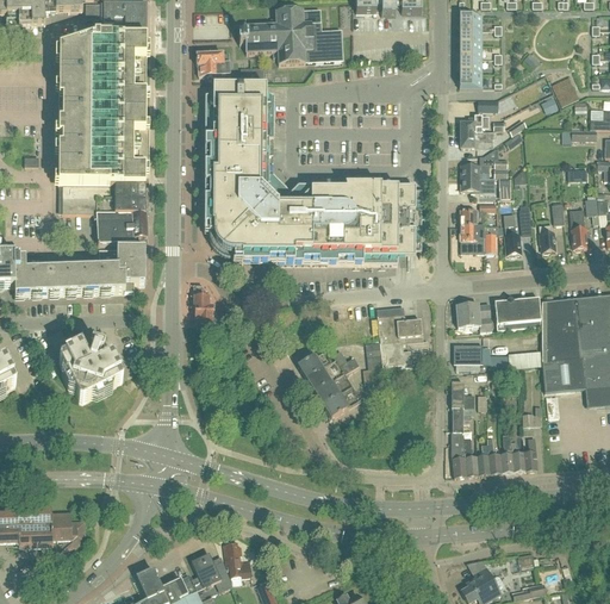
[(44,12),(43,0),(0,0),(0,12),(6,13),(6,25),(45,24),(44,12)]
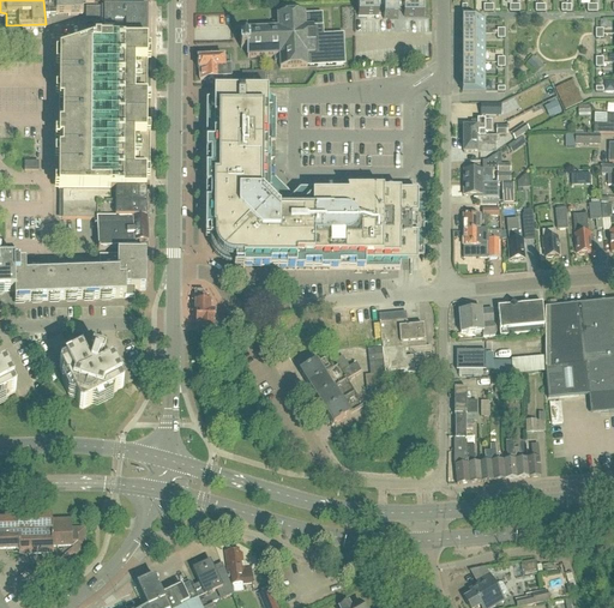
[(43,0),(44,12),(50,11),(68,11),(82,11),(82,0),(43,0)]
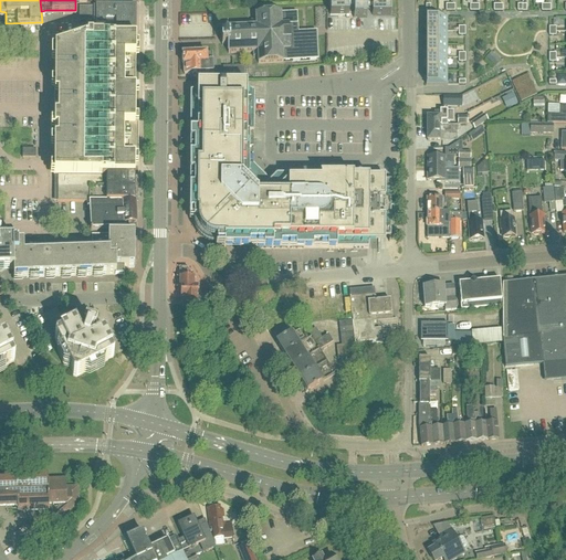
[(329,0),(329,11),(348,11),(348,9),(354,9),(354,14),(360,14),(367,14),(367,3),(371,3),(371,11),(390,11),(390,0),(329,0)]
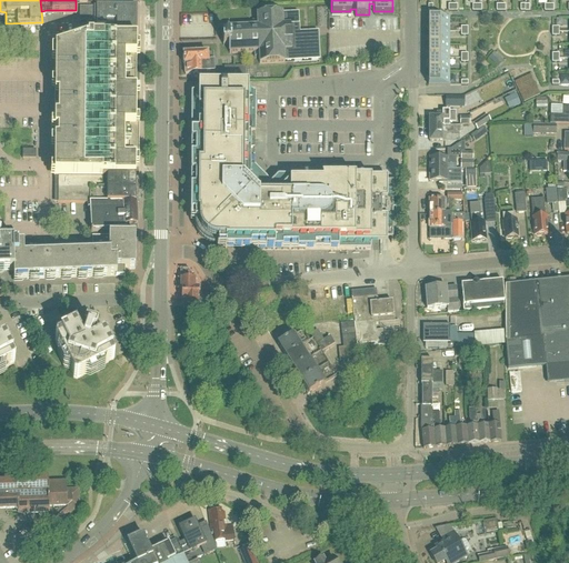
[(95,26),(126,26),(126,33),(137,33),(137,2),(96,2),(80,2),(80,17),(95,17),(95,26)]
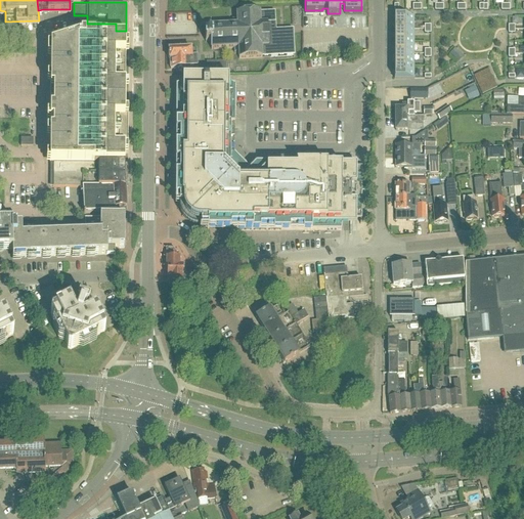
[(275,27),(274,8),(236,10),(236,15),(232,16),(232,22),(210,23),(210,31),(205,32),(205,38),(211,38),(211,46),(234,45),(234,50),(238,50),(238,55),(295,52),(294,42),(293,26),(275,27)]
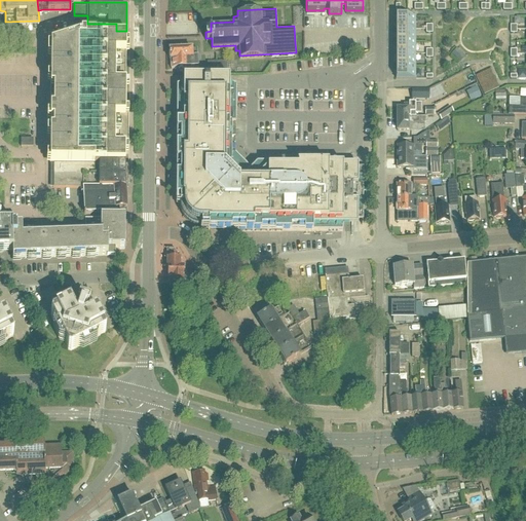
[(413,26),(415,26),(415,13),(416,13),(416,12),(396,12),(396,26),(413,26)]
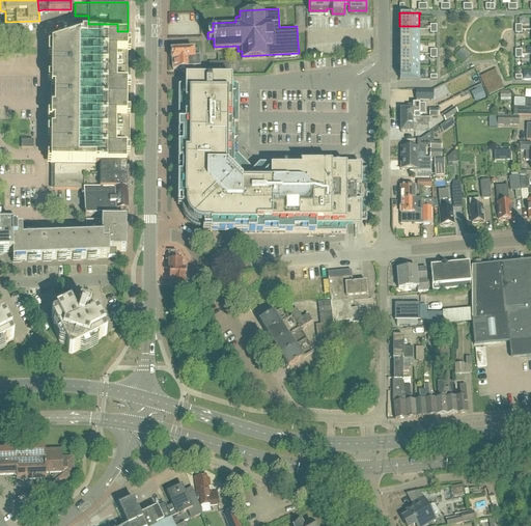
[(399,26),(399,38),(419,38),(419,26),(417,26),(399,26)]
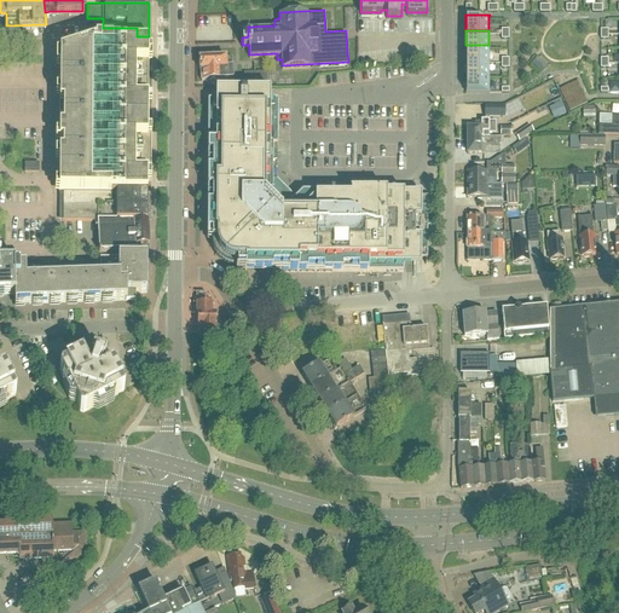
[(146,38),(94,36),(94,39),(61,50),(59,188),(63,188),(146,189),(148,38),(146,38)]
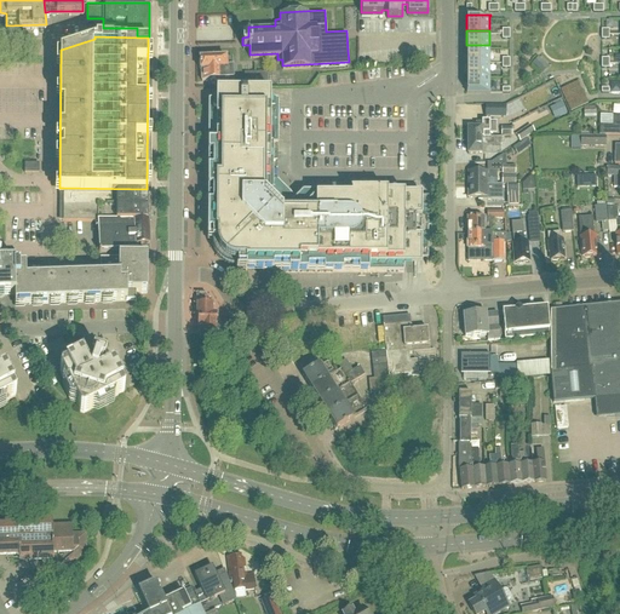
[(489,59),(489,45),(466,45),(466,59),(487,59),(489,59)]
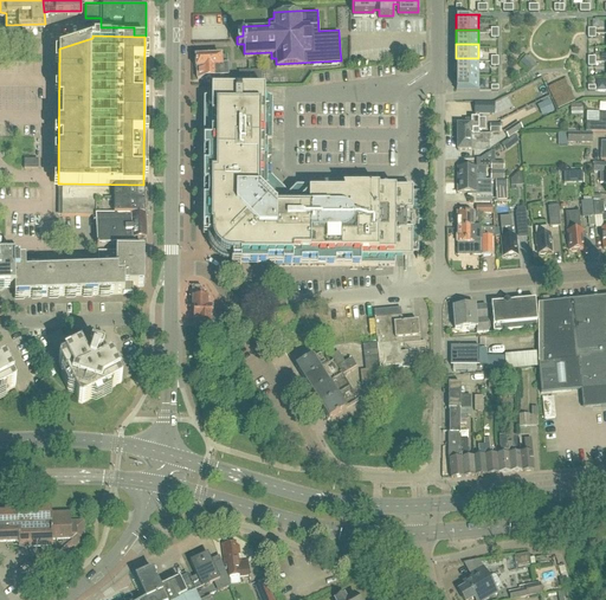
[(221,53),(195,55),(195,57),(194,57),(194,58),(194,60),(195,63),(195,66),(197,66),(198,76),(218,75),(218,77),(227,77),(226,53),(221,53)]
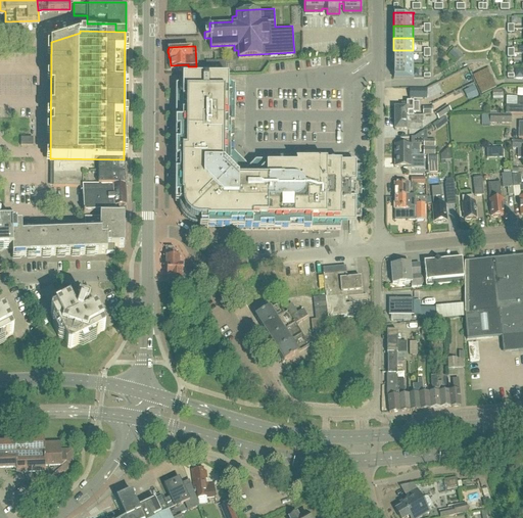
[(414,62),(413,50),(411,50),(393,50),(393,62),(411,62),(414,62)]
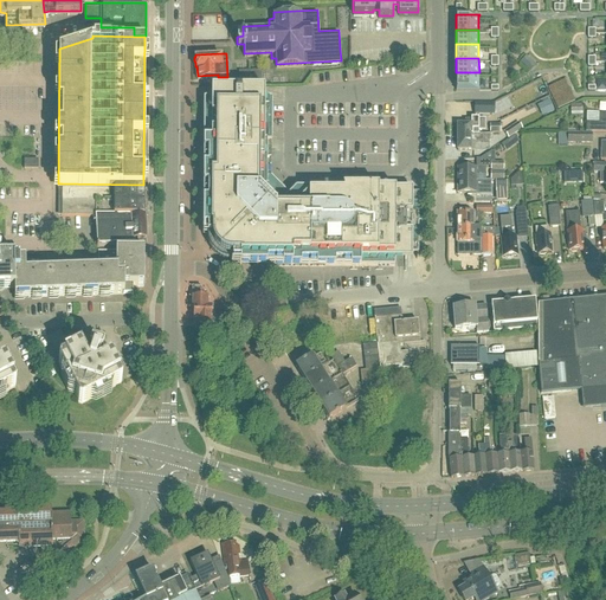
[(250,81),(262,81),(260,65),(239,66),(239,81),(250,81)]
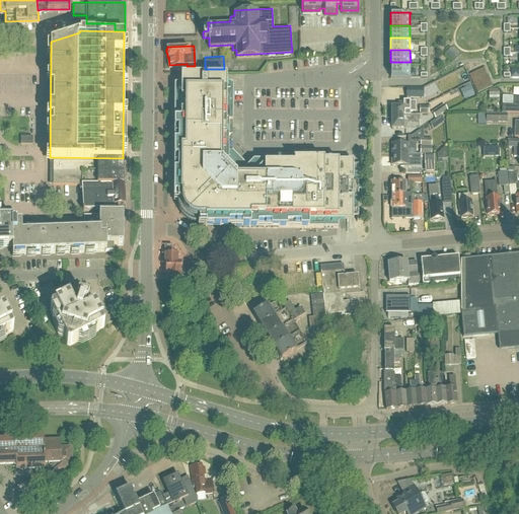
[(411,62),(408,62),(390,62),(390,74),(411,74),(411,62)]
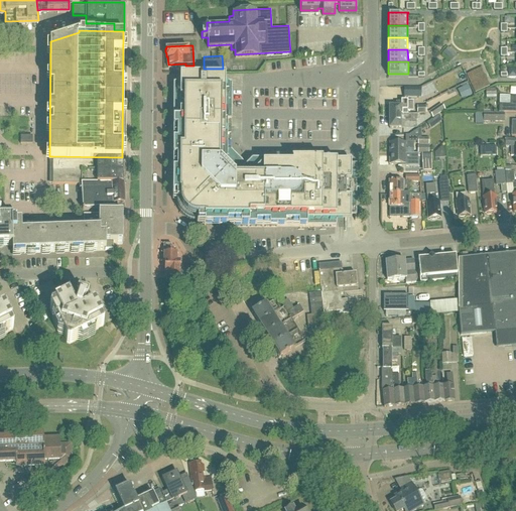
[(225,81),(225,74),(180,74),(180,80),(173,82),(172,198),(176,198),(189,212),(198,219),(198,223),(336,224),(336,218),(350,219),(350,195),(346,195),(346,178),(350,178),(350,158),(252,157),(244,165),(227,148),(227,119),(231,119),(232,83),(225,81)]
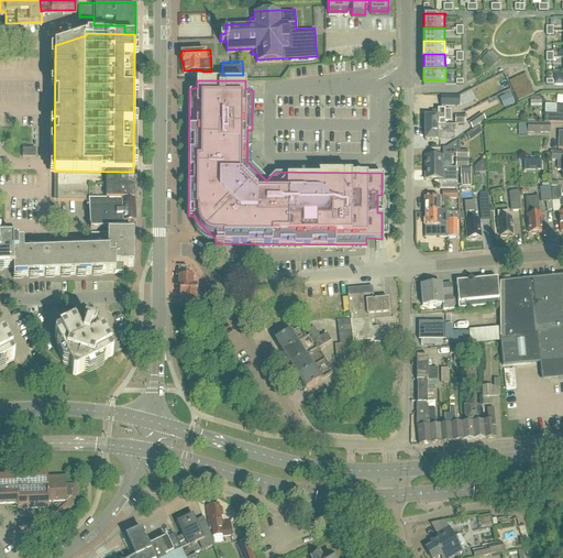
[(441,93),(441,102),(459,102),(459,93),(441,93)]
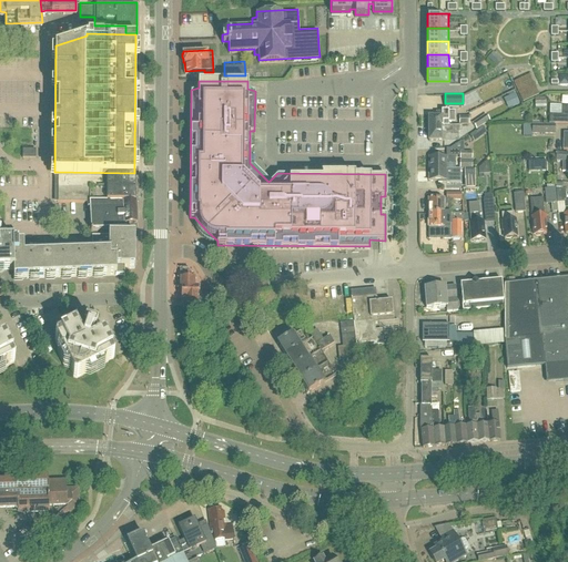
[(560,111),(549,111),(549,120),(555,120),(567,120),(567,102),(560,103),(560,111)]
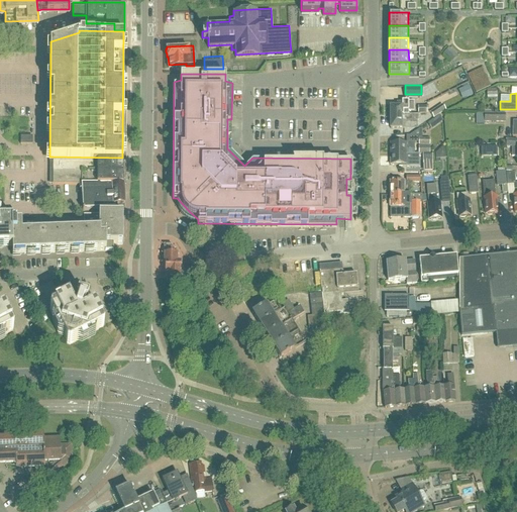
[(397,103),(390,103),(390,111),(408,111),(408,107),(413,107),(413,98),(402,98),(402,100),(397,100),(397,103)]
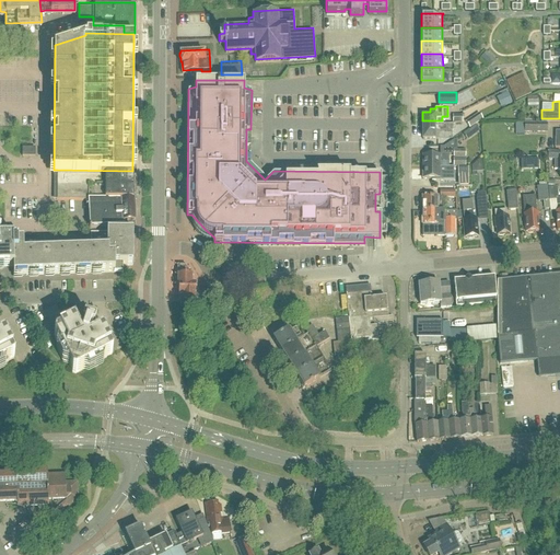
[(477,111),(465,118),(469,125),(483,116),(479,110),(477,111)]
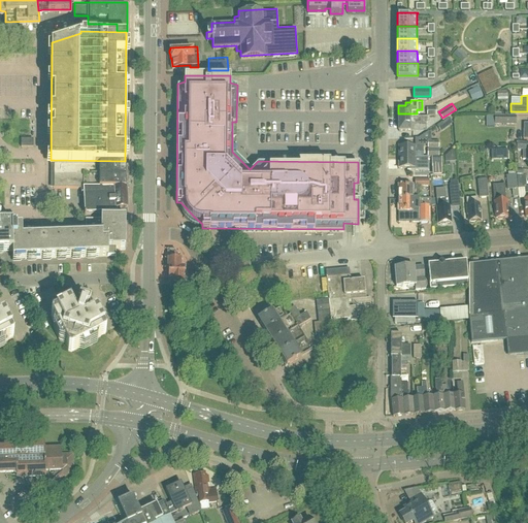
[(516,111),(510,111),(495,111),(495,112),(487,112),(487,121),(494,121),(515,121),(516,111)]
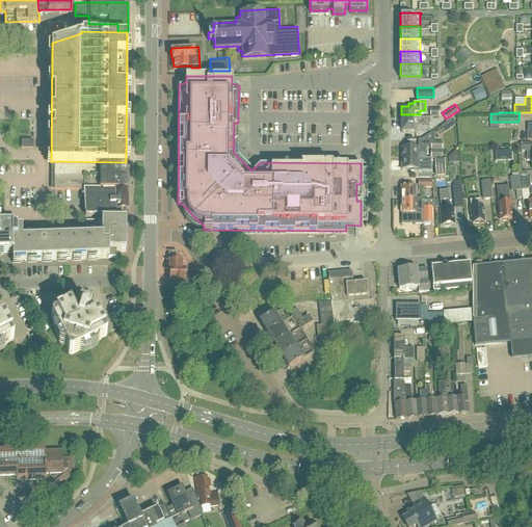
[(421,114),(420,114),(401,114),(401,129),(416,129),(416,121),(429,121),(433,117),(433,114),(421,114)]
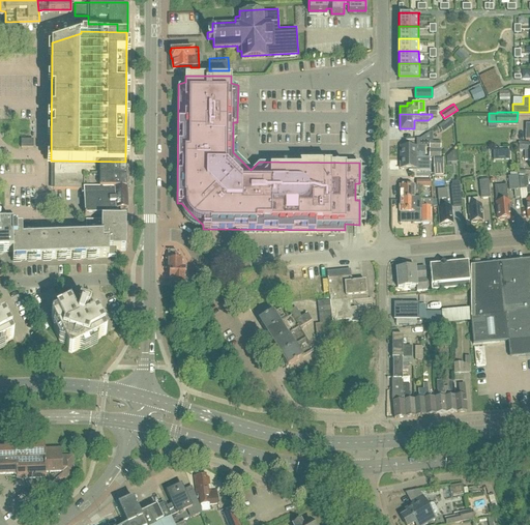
[(447,124),(455,118),(452,115),(439,124),(441,127),(446,123),(447,124)]
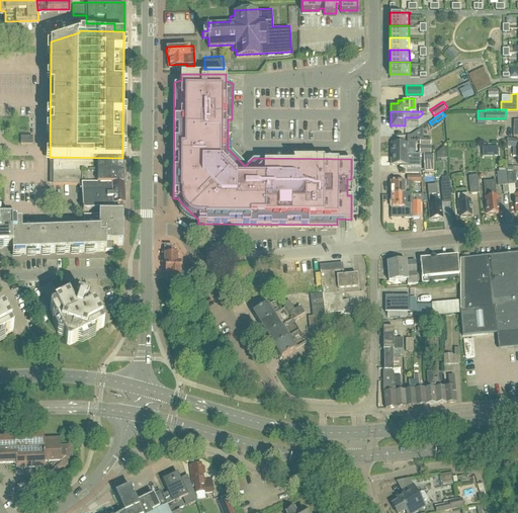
[(431,150),(430,143),(431,143),(431,135),(422,135),(422,125),(412,131),(412,135),(419,135),(419,142),(419,150),(431,150)]
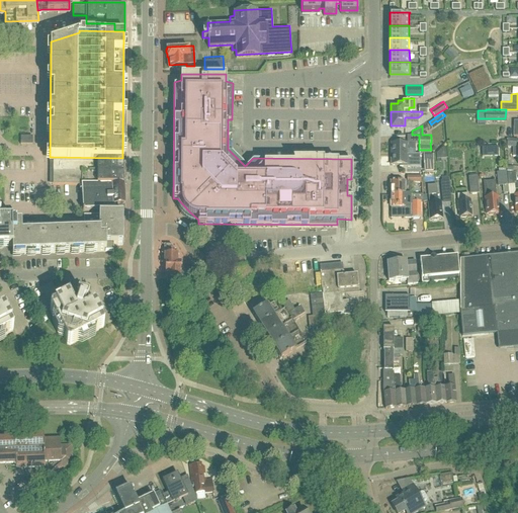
[(32,141),(32,133),(20,133),(20,141),(32,141)]
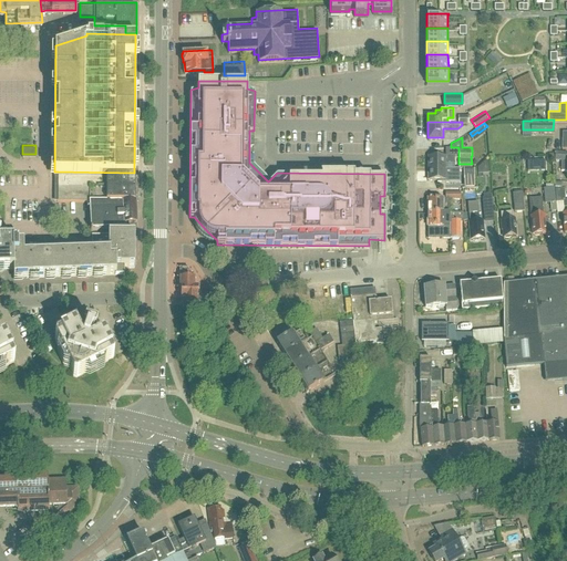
[(566,148),(555,149),(555,157),(560,157),(560,167),(566,167),(566,148)]
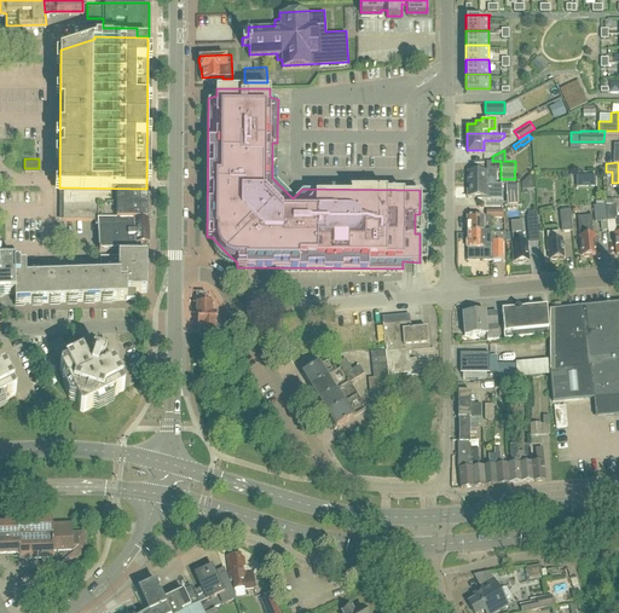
[(478,167),(467,167),(467,180),(486,180),(496,180),(496,166),(486,166),(478,166),(478,167)]
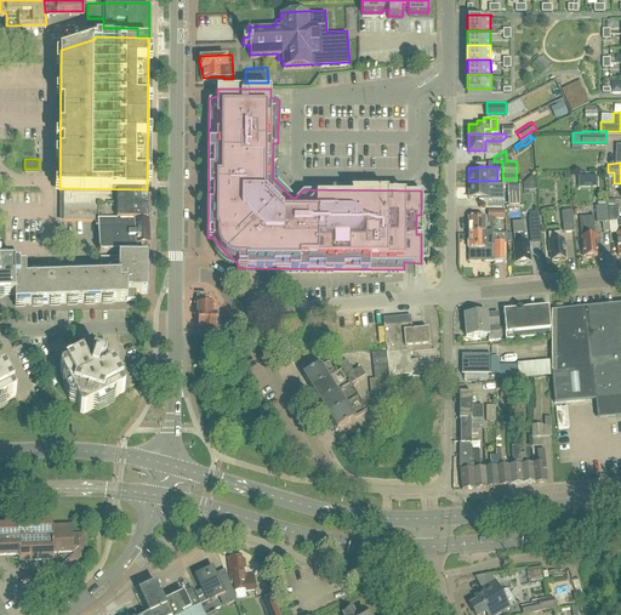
[(576,172),(577,182),(597,182),(597,172),(576,172)]
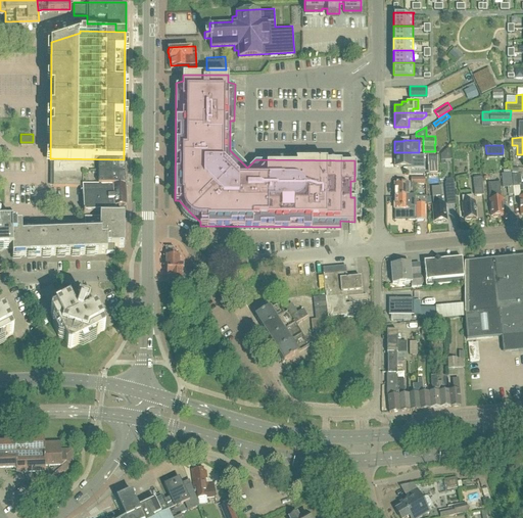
[(411,152),(394,152),(394,163),(403,163),(403,165),(411,165),(419,165),(419,157),(411,157),(411,152)]
